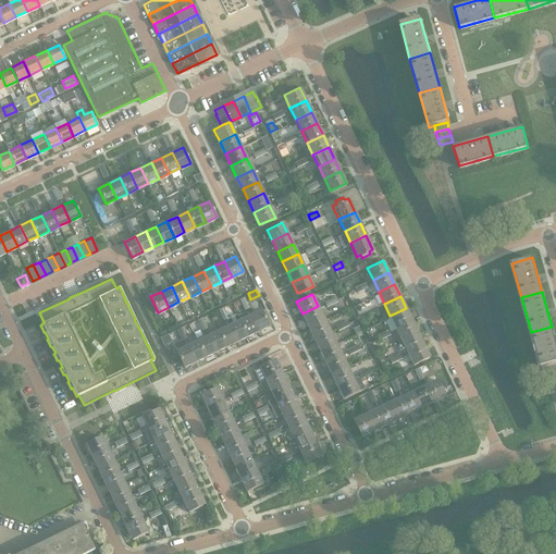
[(318,306),(303,314),(308,325),(323,318),(318,306)]
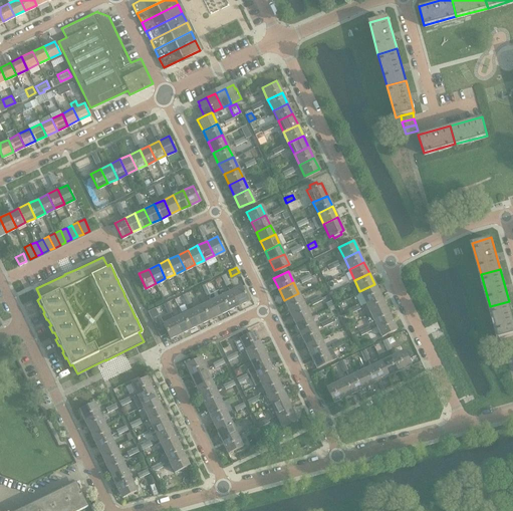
[(374,284),(359,291),(365,302),(379,295),(374,284)]
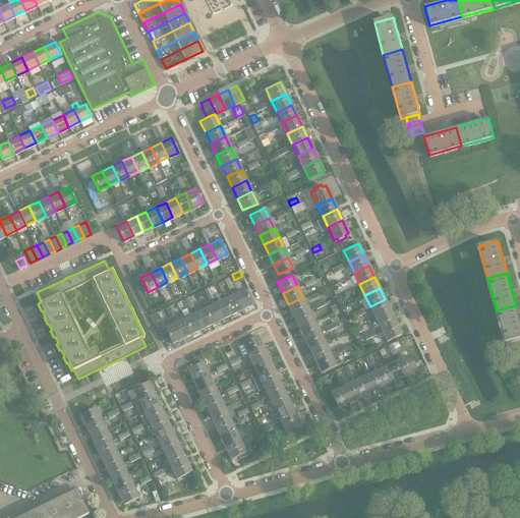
[(243,289),(233,293),(240,308),(250,303),(243,289)]
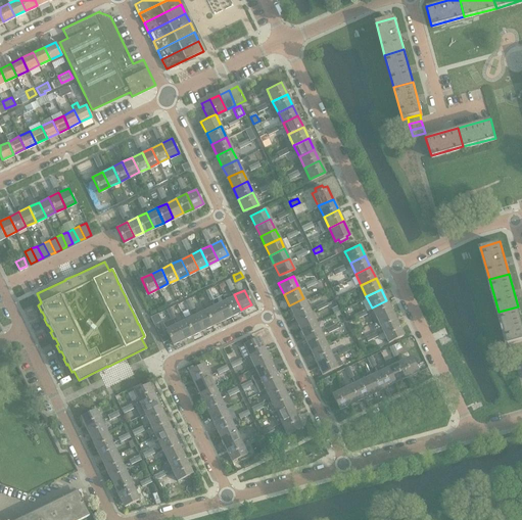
[(234,294),(225,299),(232,315),(241,310),(234,294)]
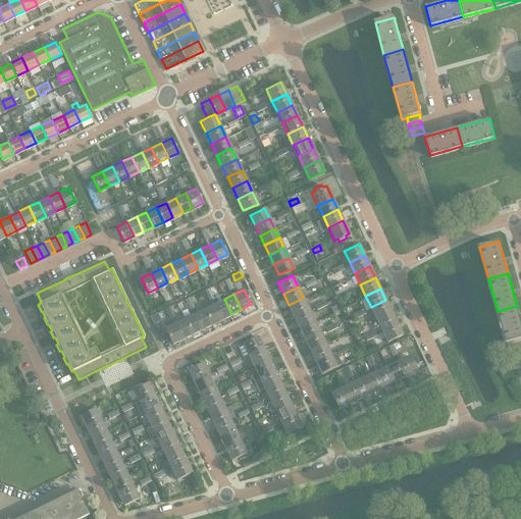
[(303,298),(289,305),(294,316),(309,309),(303,298)]
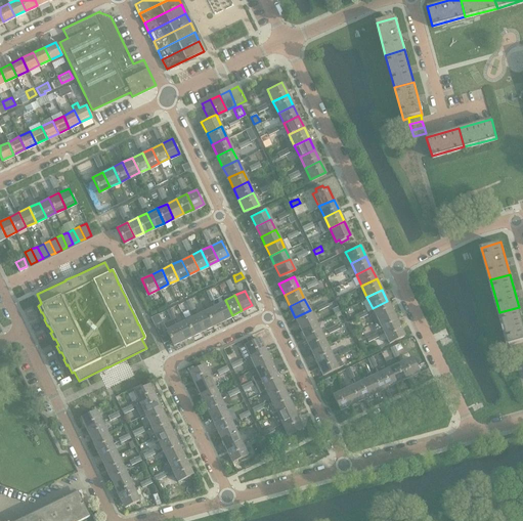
[(225,300),(215,305),(222,319),(232,315),(225,300)]
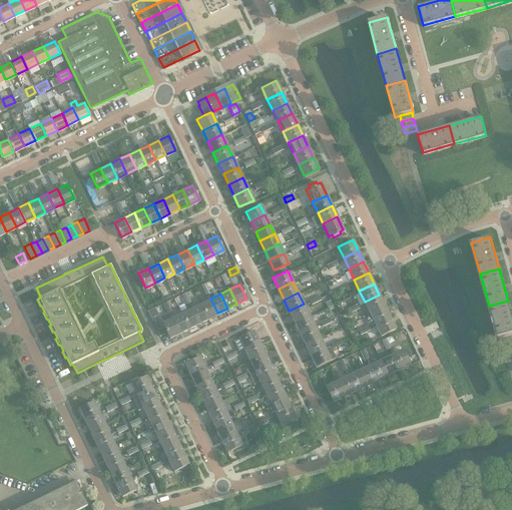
[(379,295),(365,302),(370,313),(384,306),(379,295)]
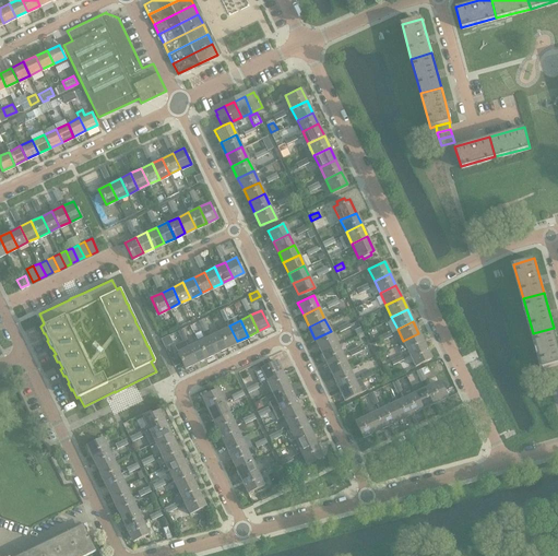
[(229,326),(220,330),(226,346),(237,341),(229,326)]
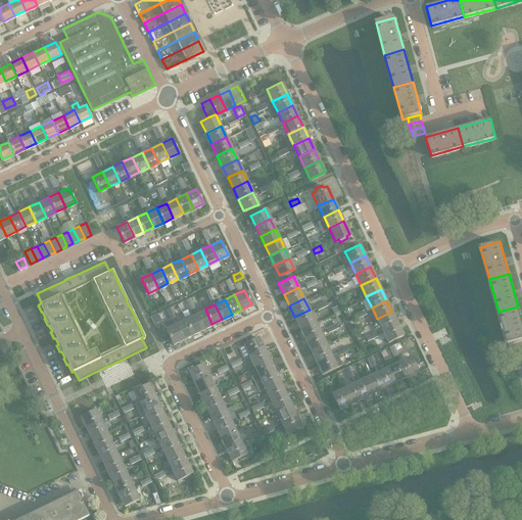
[(518,306),(499,312),(507,344),(513,342),(521,339),(521,322),(521,320),(518,306)]
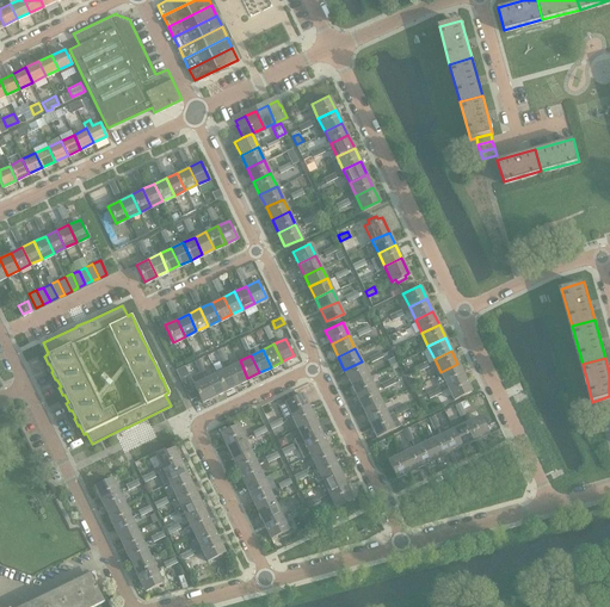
[(240,360),(228,366),(236,384),(247,378),(240,360)]
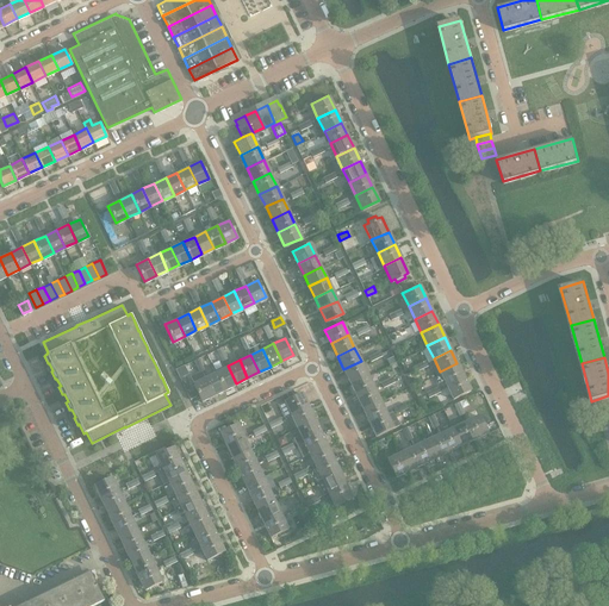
[(361,361),(343,369),(350,382),(367,374),(361,361)]
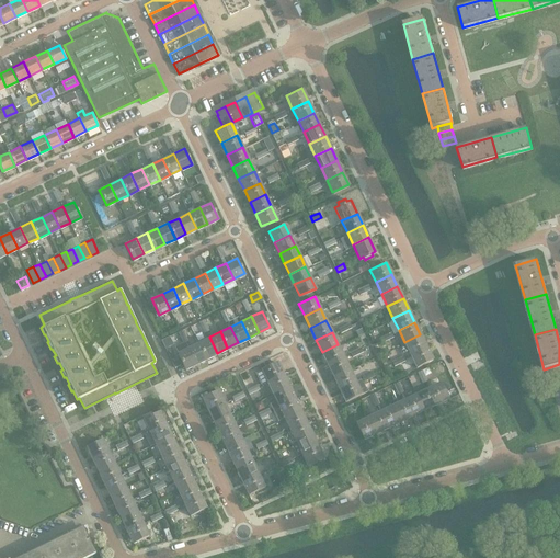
[(420,334),(404,342),(410,354),(426,346),(420,334)]
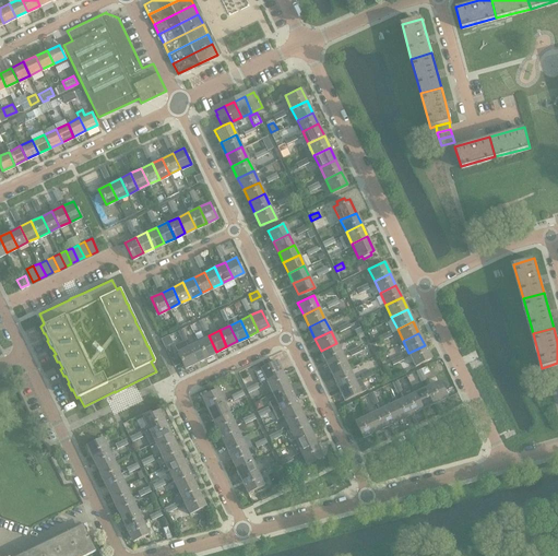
[(209,335),(198,341),(205,356),(216,352),(209,335)]
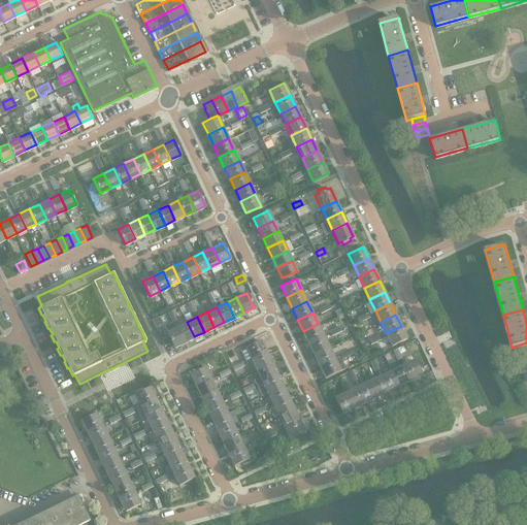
[(172,321),(164,324),(168,331),(167,331),(168,334),(171,340),(174,347),(185,341),(177,326),(173,320),(172,321)]
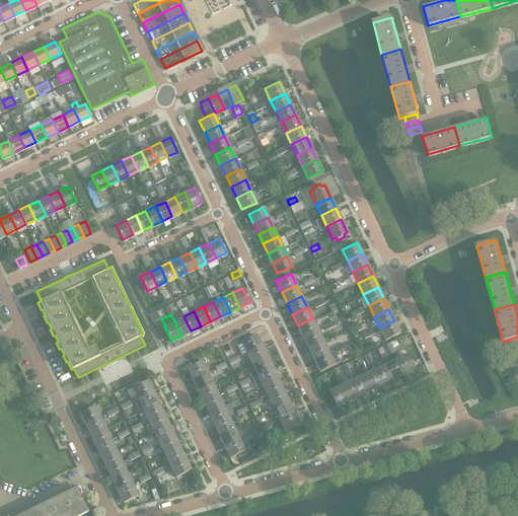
[(183,316),(174,320),(181,336),(191,330),(183,316)]
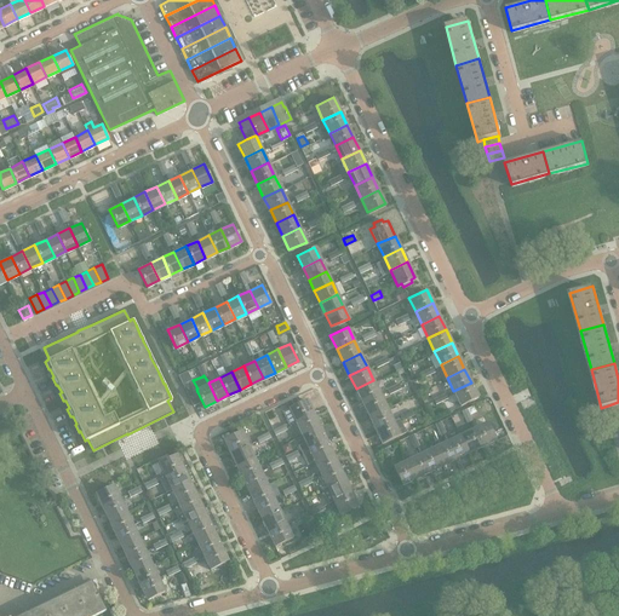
[(373,380),(356,389),(362,402),(379,393),(373,380)]
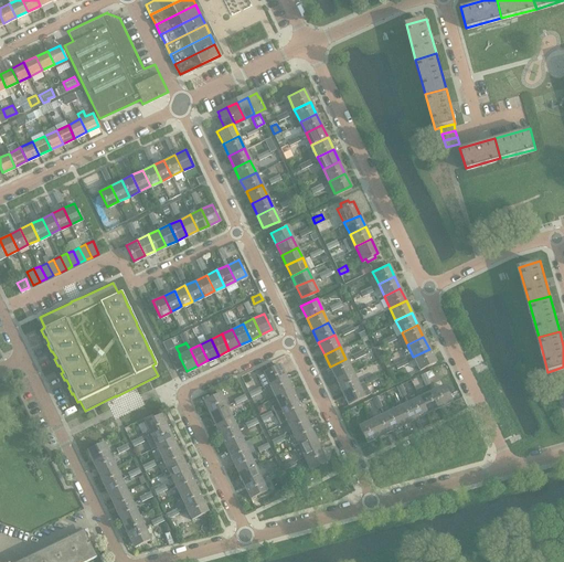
[(429,349),(413,357),(419,369),(435,361),(429,349)]
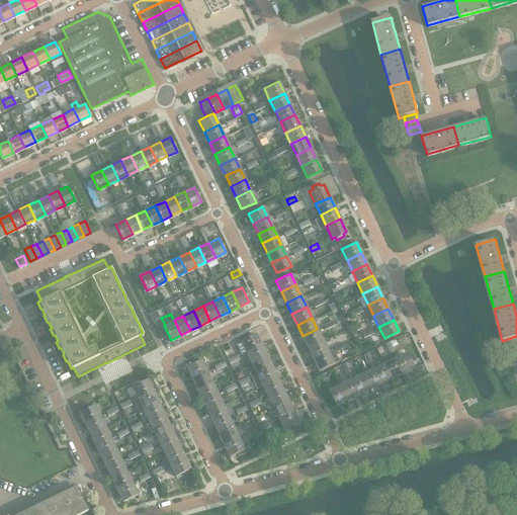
[(165,328),(158,332),(160,337),(168,334),(165,328)]
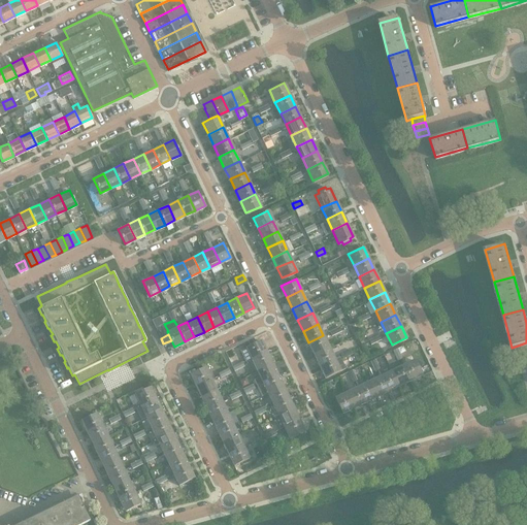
[(323,335),(308,342),(314,354),(328,347),(323,335)]
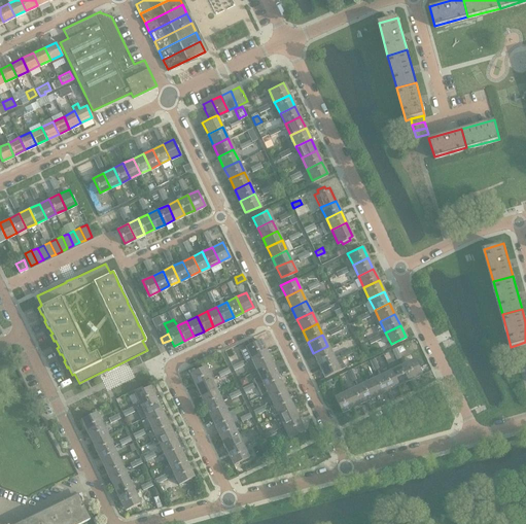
[(260,339),(245,346),(250,357),(266,350),(260,339)]
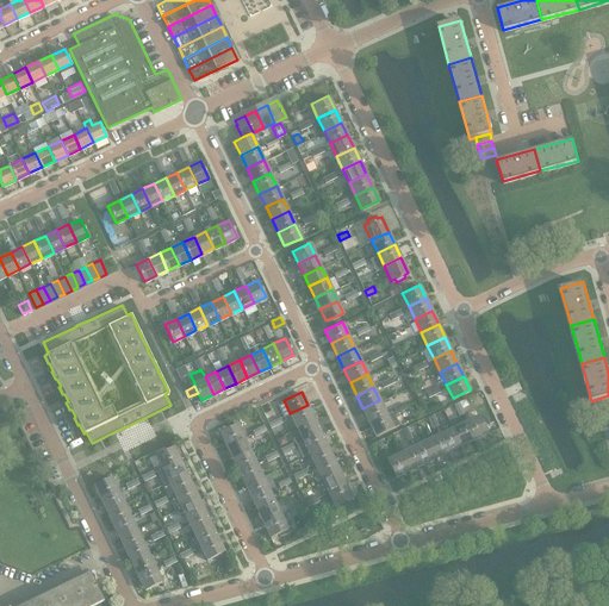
[(608,395),(598,399),(601,406),(608,404),(608,395)]
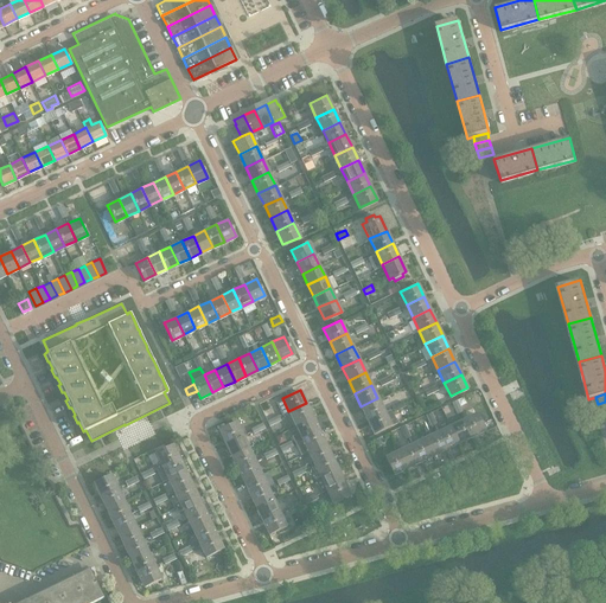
[(377,398),(361,406),(367,419),(384,411),(377,398)]
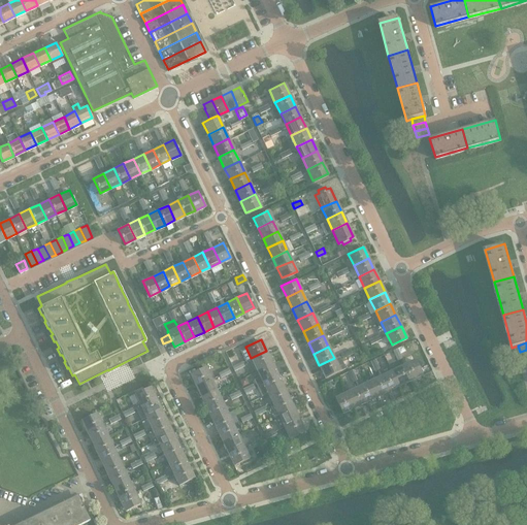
[(266,351),(251,358),(257,369),(271,362),(266,351)]
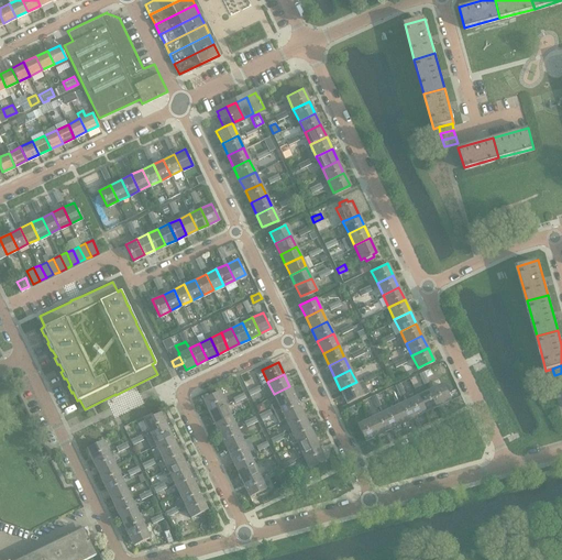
[(361,380),(356,382),(340,390),(346,402),(367,392),(361,380)]
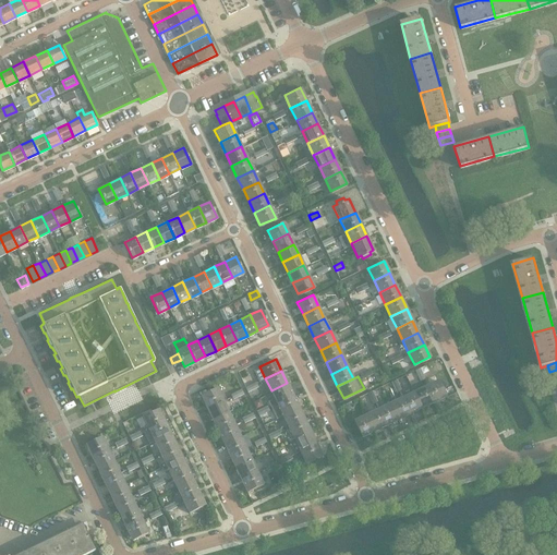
[(437,379),(425,385),(433,400),(445,395),(437,379)]
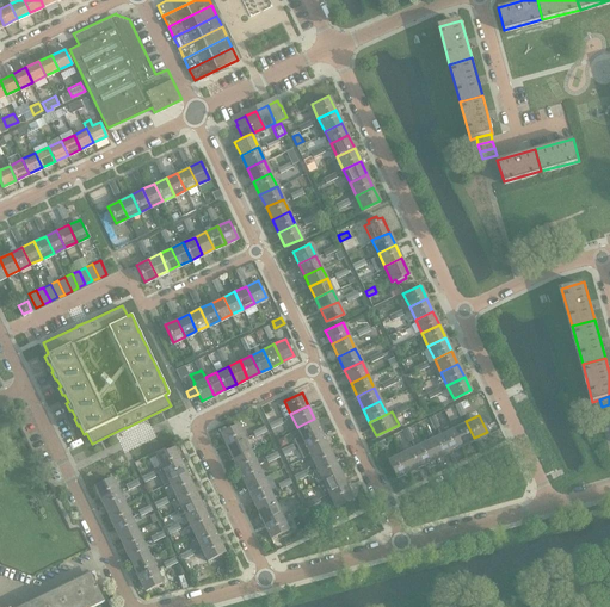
[(301,434),(293,438),(296,444),(303,440),(320,432),(314,419),(297,427),(301,434)]
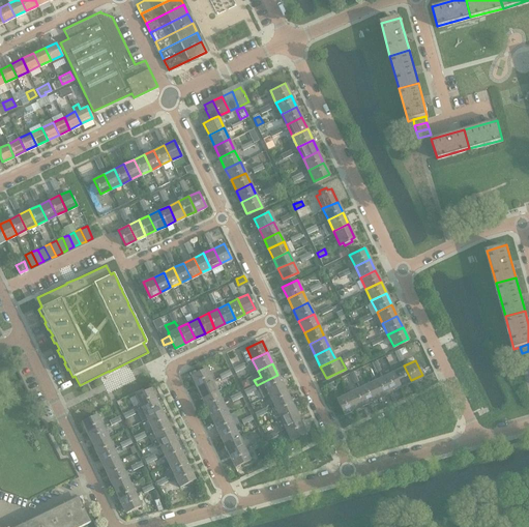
[(404,366),(392,371),(400,386),(411,380),(404,366)]
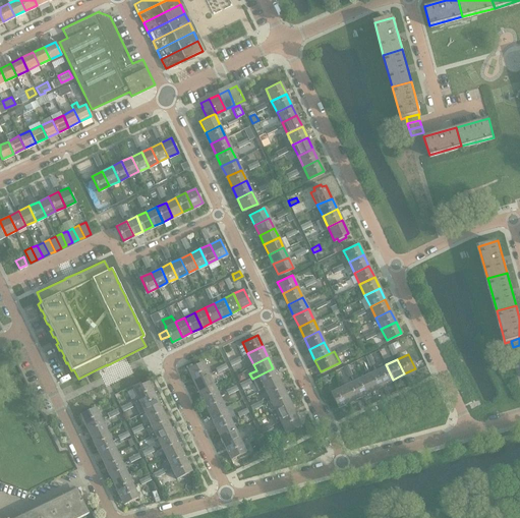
[(187,368),(192,380),(208,372),(203,361),(187,368)]
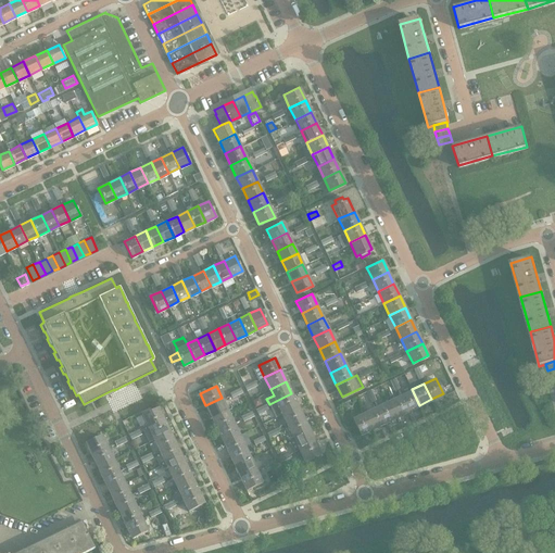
[(412,389),(400,396),(407,411),(419,405),(412,389)]
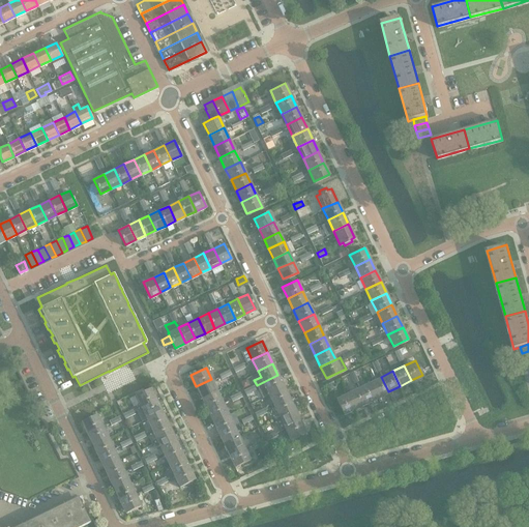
[(277,375),(263,382),(268,393),(284,386),(277,375)]
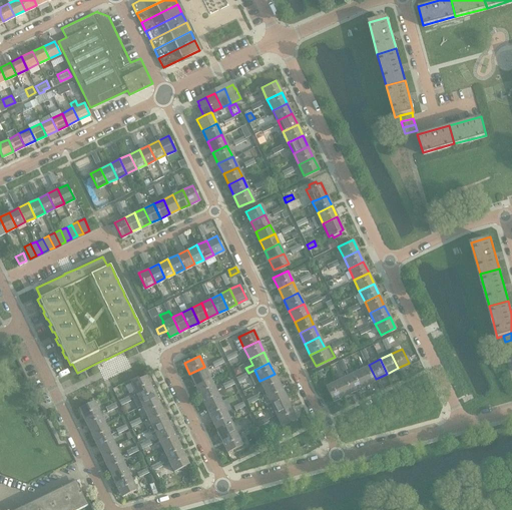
[(369,365),(358,370),(365,384),(376,379),(369,365)]
